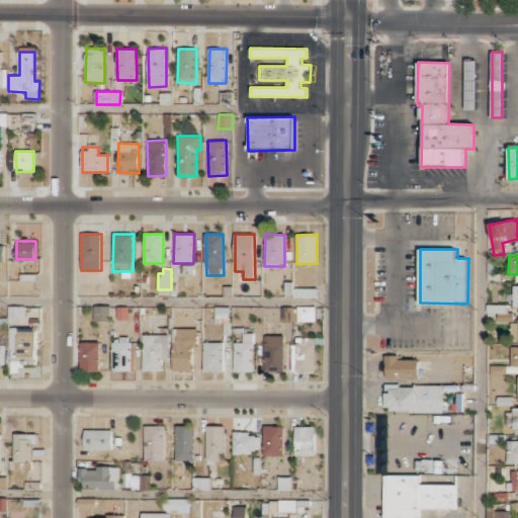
[(318,297),(318,288),(291,287),(291,282),(285,282),(285,296),(318,297)]
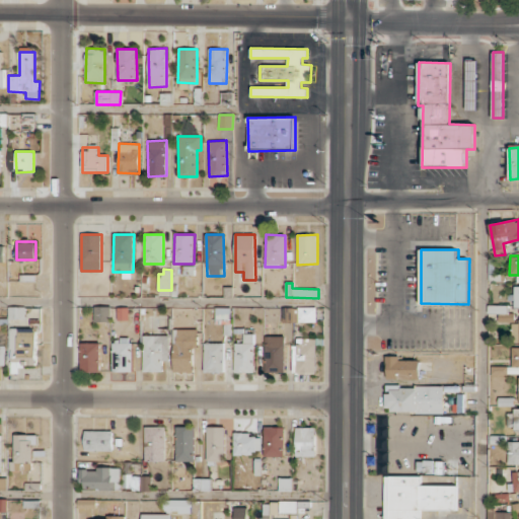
[(507,305),(488,305),(488,313),(507,313),(507,305)]
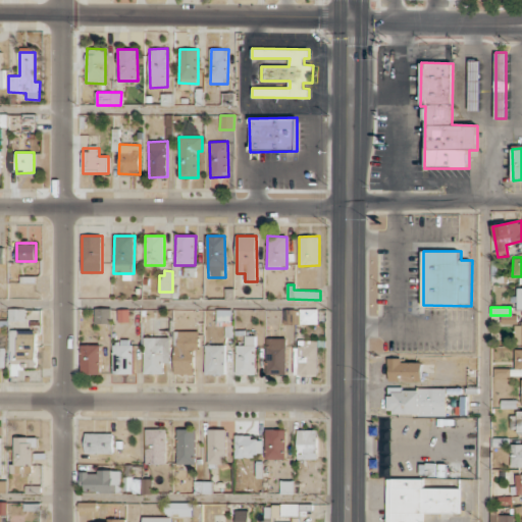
[(23,321),(23,308),(7,309),(8,321),(23,321)]
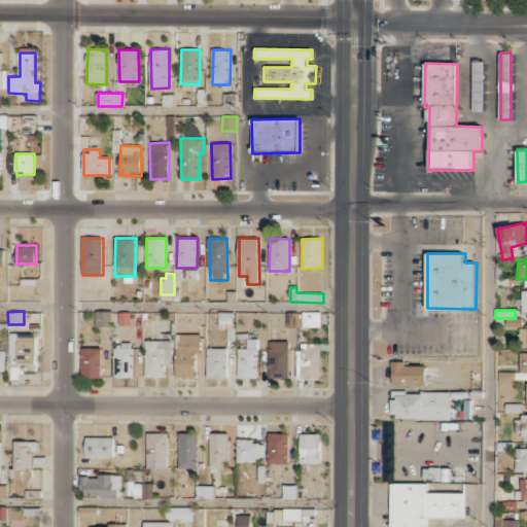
[(112,311),(96,311),(96,326),(112,326),(112,311)]
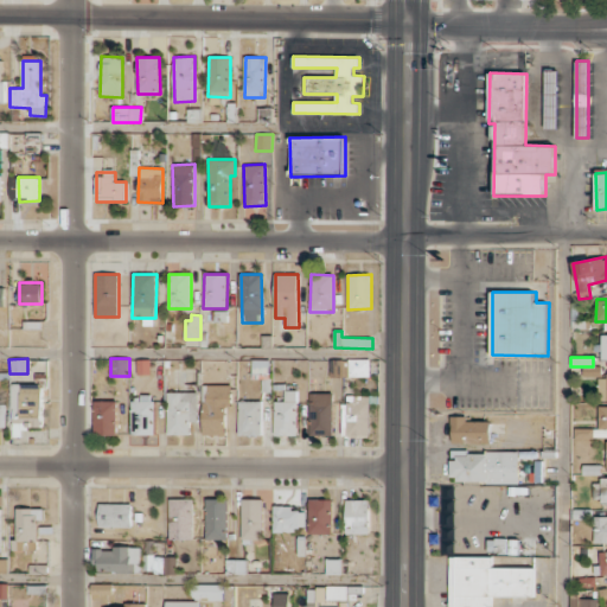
[(270,360),(253,359),(253,376),(269,377),(270,360)]
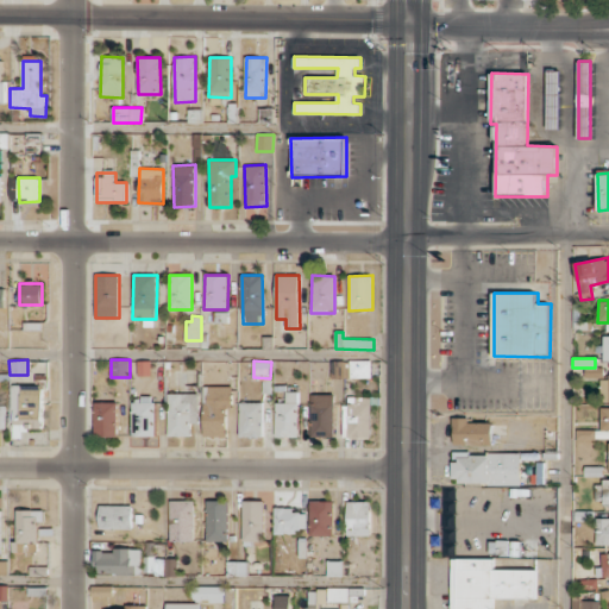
[(371,377),(371,360),(331,360),(331,378),(371,377)]
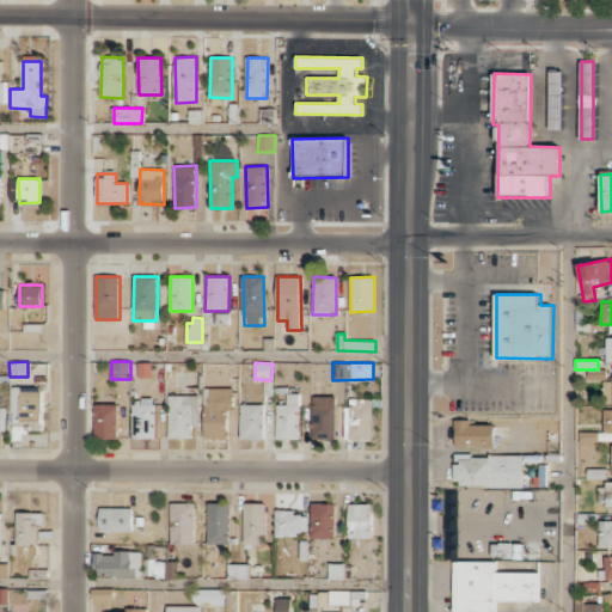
[(11,432),(41,432),(42,387),(12,387),(11,432)]
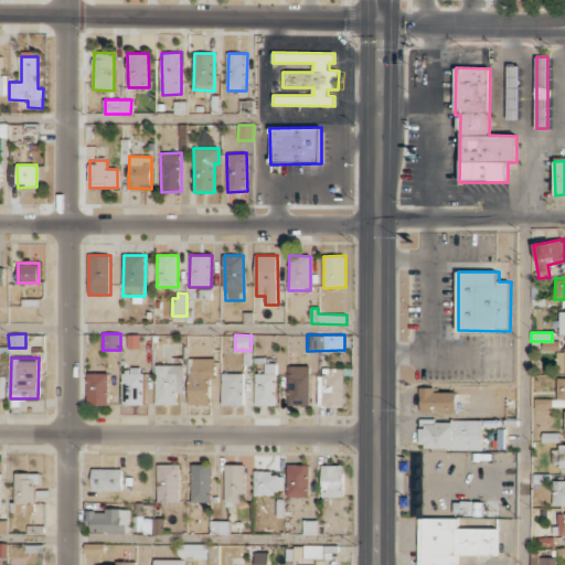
[(214,358),(189,359),(190,405),(211,404),(211,380),(215,380),(214,358)]
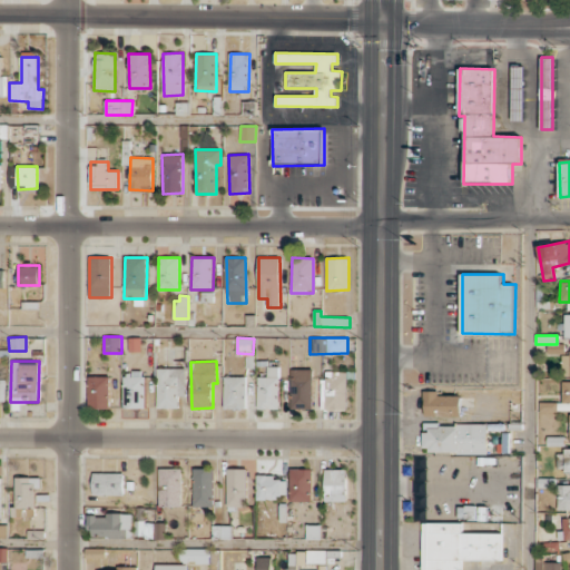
[(279,409),(278,366),(267,366),(267,376),(257,376),(257,409),(279,409)]
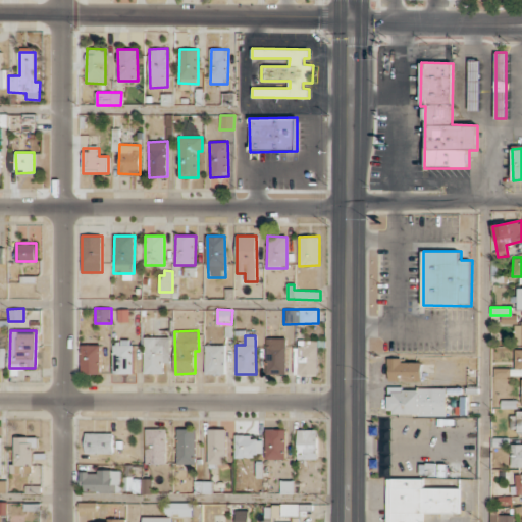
[(144,374),(164,374),(164,363),(170,363),(170,337),(145,336),(144,374)]
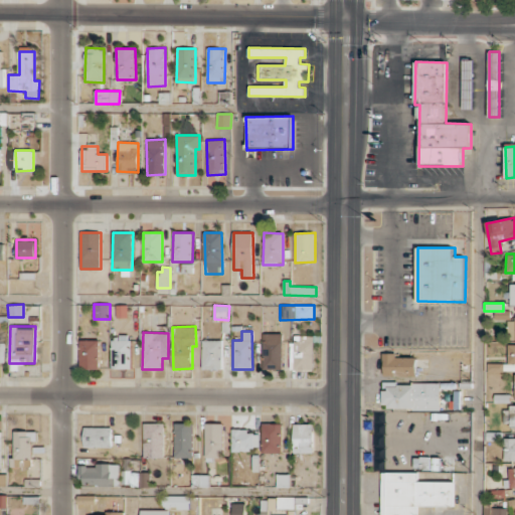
[(282,333),(263,334),(263,369),(283,369),(282,333)]
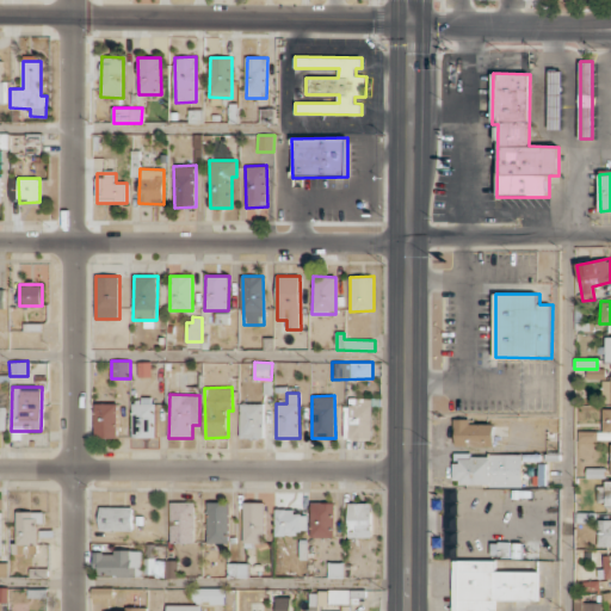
[(374,399),(350,397),(349,415),(345,415),(345,439),(372,439),(374,399)]
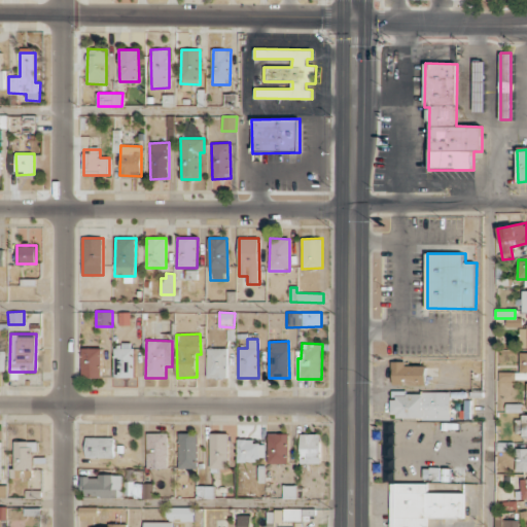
[(114,378),(134,378),(135,345),(114,344),(114,378)]
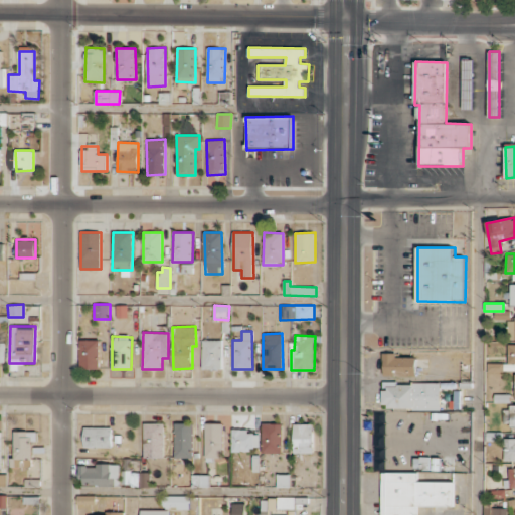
[(100,369),(100,340),(80,340),(79,368),(100,369)]
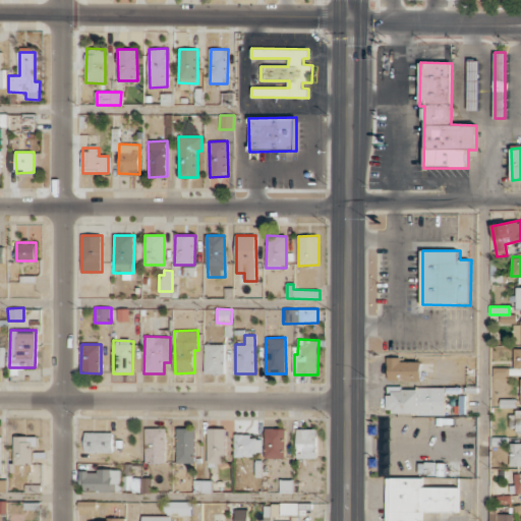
[(205,373),(225,373),(225,357),(230,357),(230,345),(205,344),(205,373)]
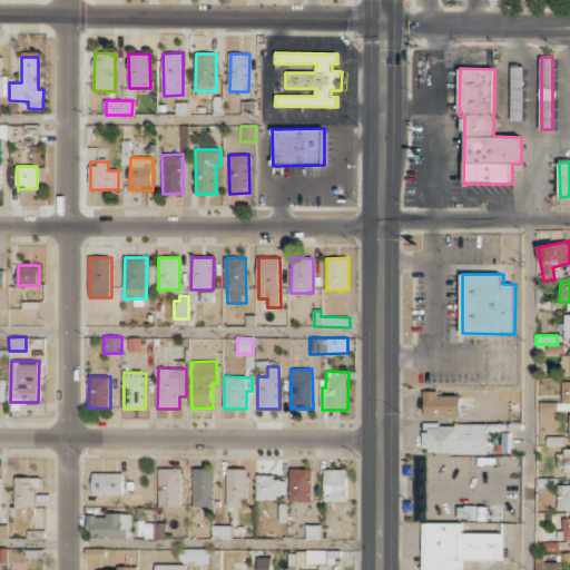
[(461,395),(439,395),(439,391),(424,391),(424,416),(461,416),(461,395)]
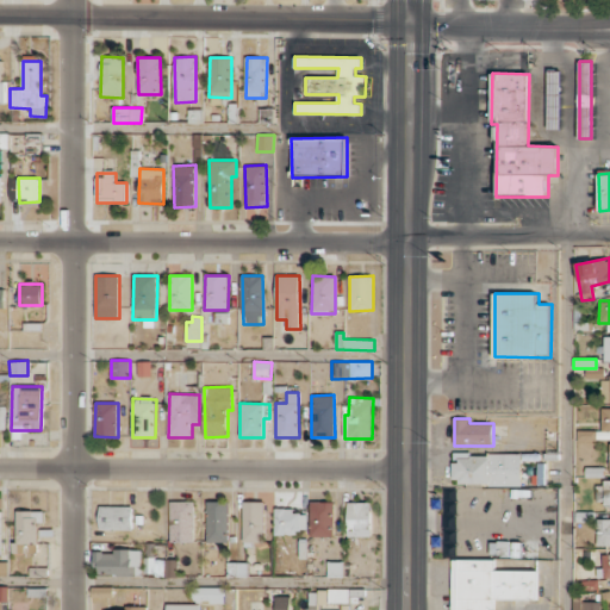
[(521,453),(455,454),(455,462),(452,462),(452,485),(522,484),(521,453)]
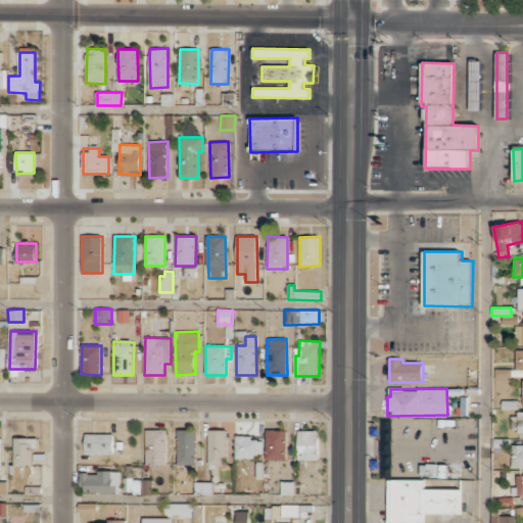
[(522,413),(511,413),(511,432),(522,432),(522,413)]
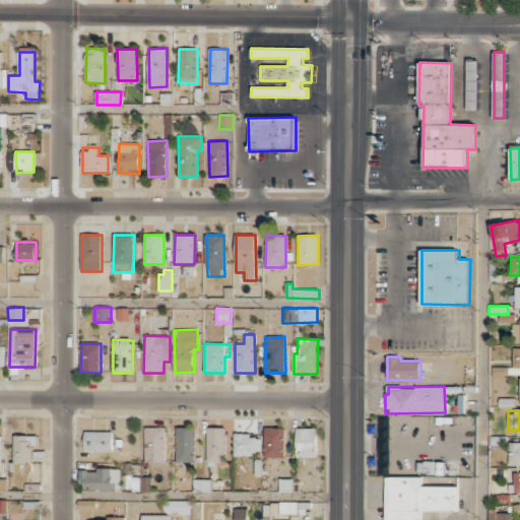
[(378,452),(389,452),(388,429),(395,429),(395,419),(378,420),(378,452)]
